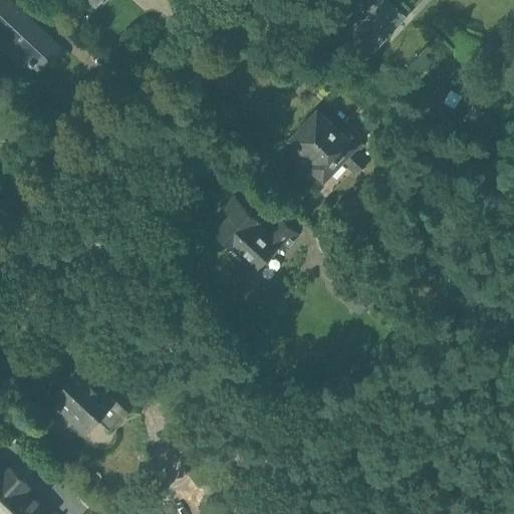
[(59,47),(8,0),(0,0),(0,45),(21,65),(27,59),(38,69),(59,47)]
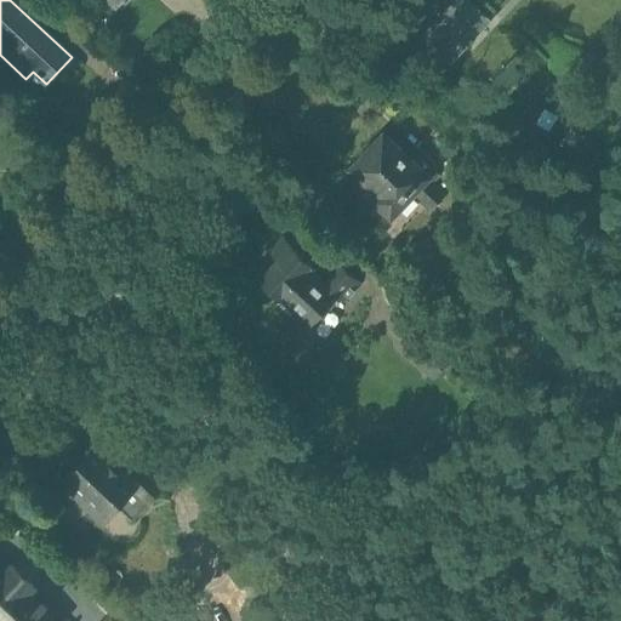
[(109,0),(120,10),(129,0),(109,0)]
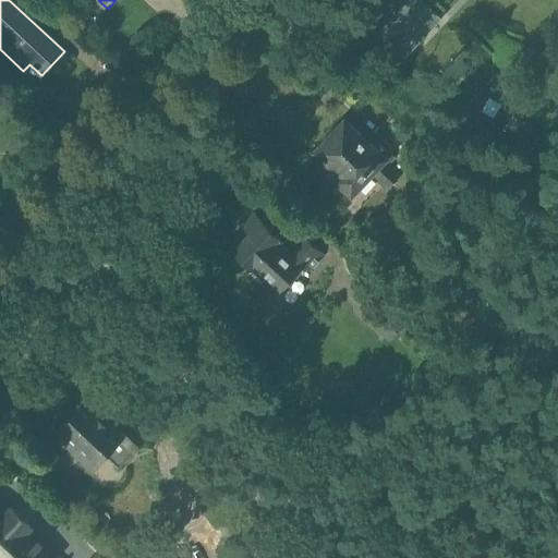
[(443,19),(422,0),(409,0),(379,32),(405,57),(443,19)]
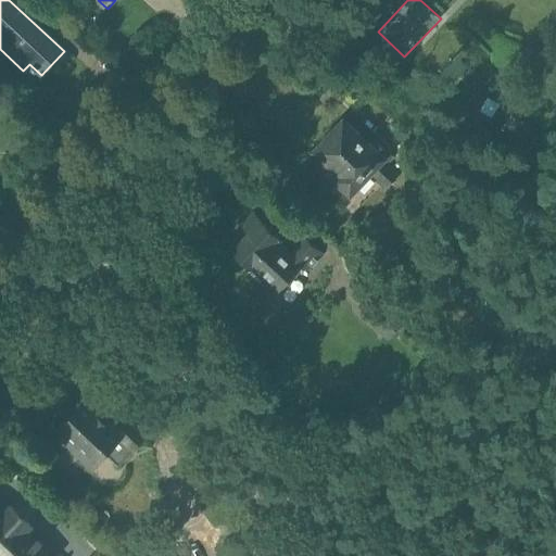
[(314,151),(340,176),(336,180),(352,196),(370,176),(384,190),(400,174),(389,164),(394,159),(377,143),(373,148),(343,119),(314,151)]
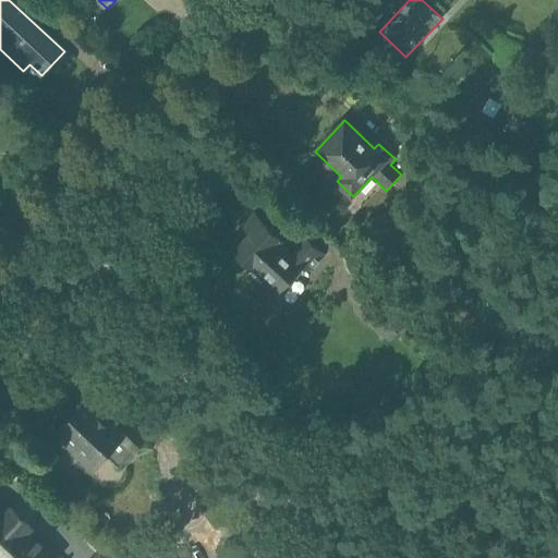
[(283,242),(263,222),(235,252),(279,292),(303,267),(310,273),(325,257),(303,238),(290,252),(281,244),(283,242)]
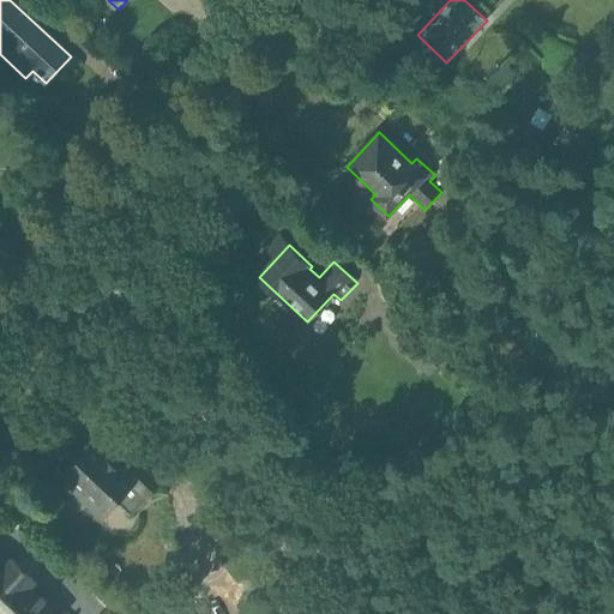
[(62,475),(82,494),(78,498),(98,517),(101,516),(101,517),(115,501),(130,516),(161,483),(138,462),(128,471),(95,440),(78,457),(74,453),(71,453),(68,453),(66,455),(61,457),(59,459),(58,463),(56,467),(58,470),(62,475)]
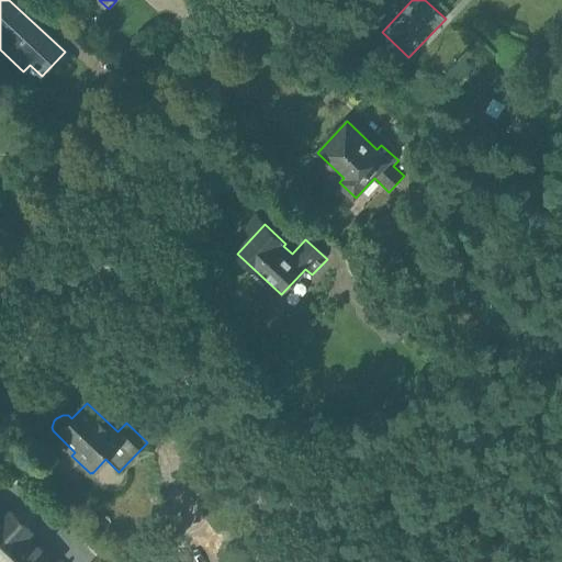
[(0,561),(47,561),(56,552),(2,501),(0,502),(0,561)]
